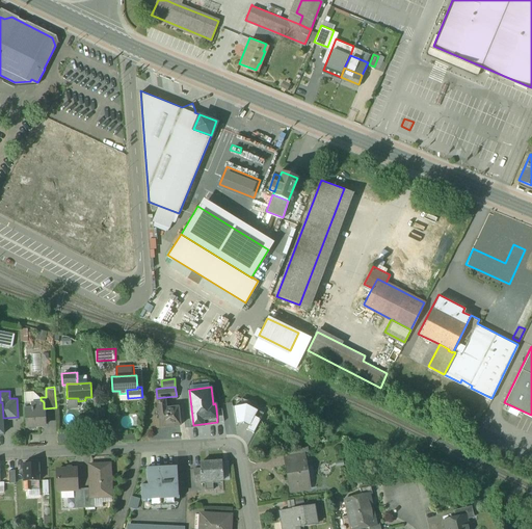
[(41,400),(24,401),(25,426),(27,426),(30,427),(33,427),(35,425),(43,425),(45,423),(44,408),(44,402),(42,400),(41,400)]
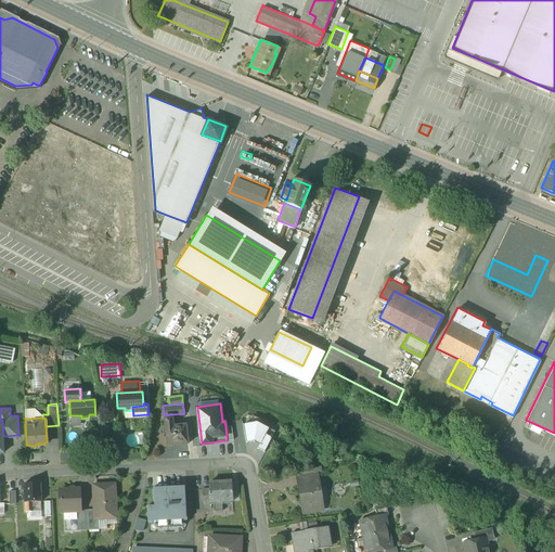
[(265,450),(274,429),(268,426),(257,421),(243,423),(246,441),(256,439),(259,441),(257,446),(265,450)]
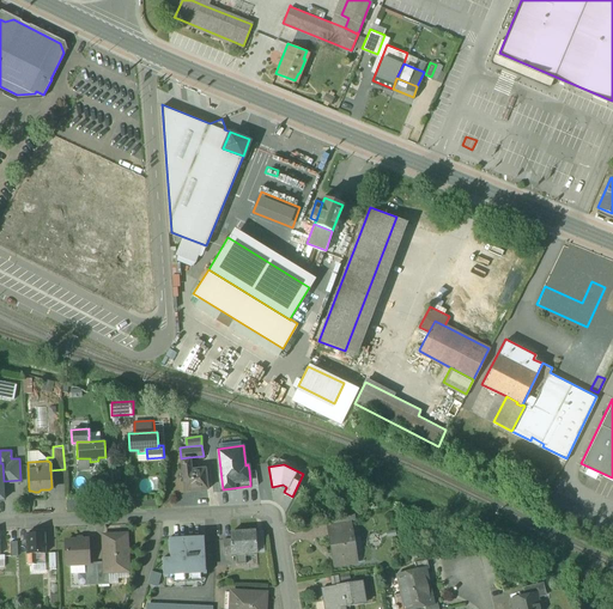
[(183,469),(182,469),(184,489),(207,487),(205,467),(190,469),(183,469)]
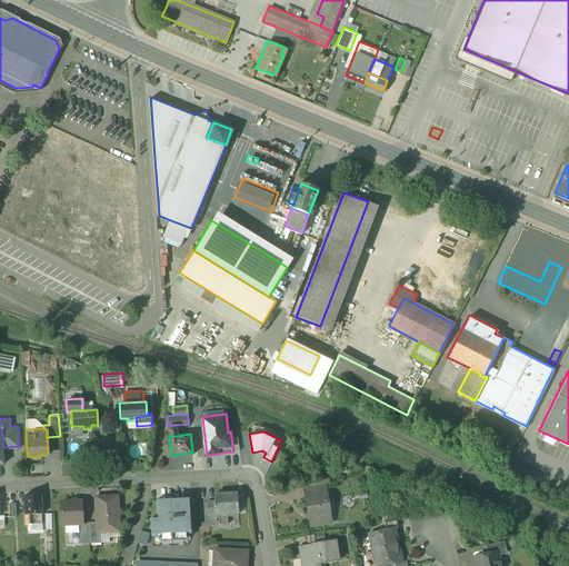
[(75,458),(61,459),(62,473),(76,472),(75,458)]
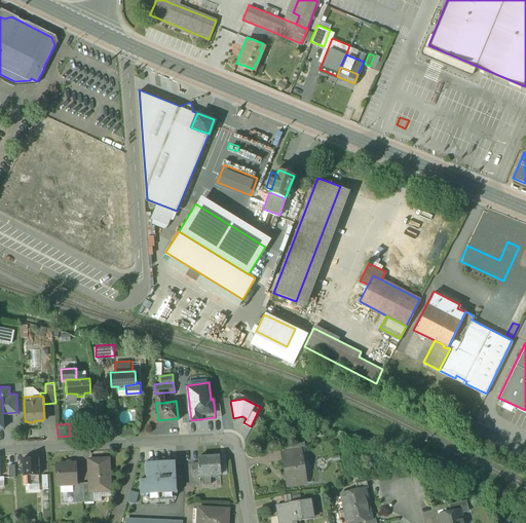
[(300,447),(282,451),(283,458),(285,457),(302,454),(300,447)]
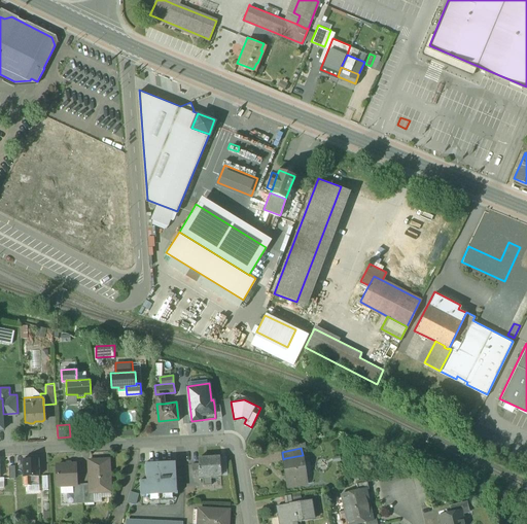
[(303,455),(285,458),(288,479),(306,476),(303,455)]
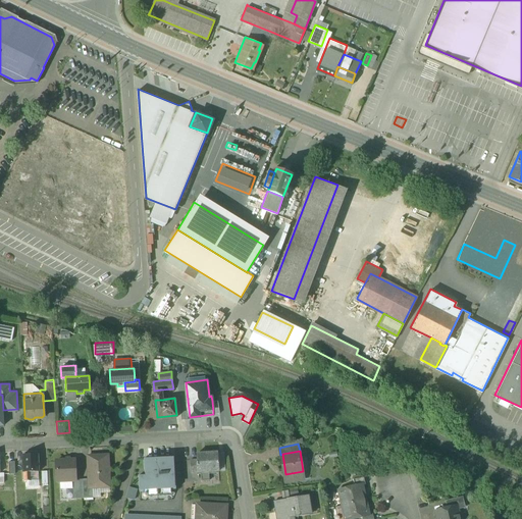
[(217,452),(196,453),(196,458),(198,471),(218,469),(217,452)]
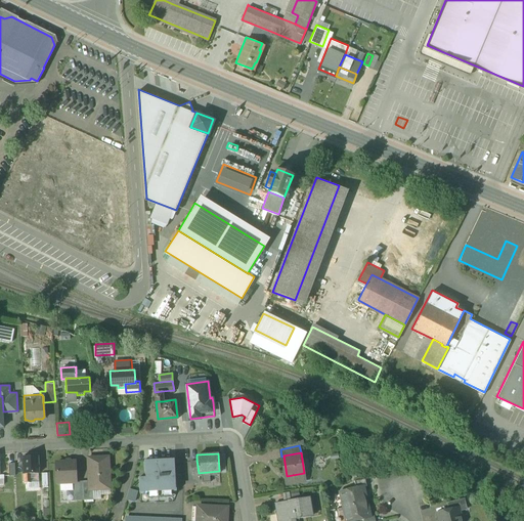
[(38,454),(24,454),(24,470),(31,470),(39,470),(38,454)]
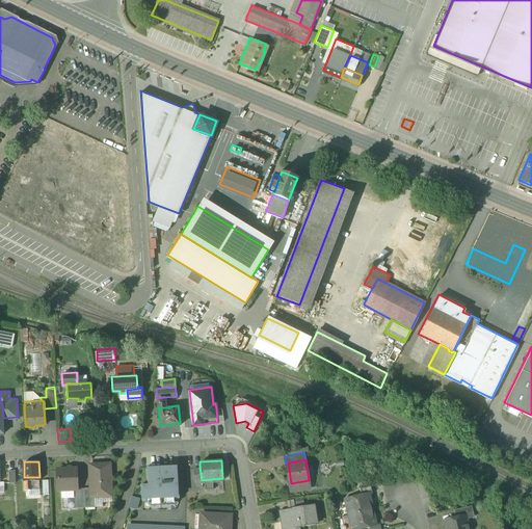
[(109,461),(89,463),(90,486),(90,496),(95,496),(102,495),(102,488),(108,488),(107,480),(110,479),(109,461)]
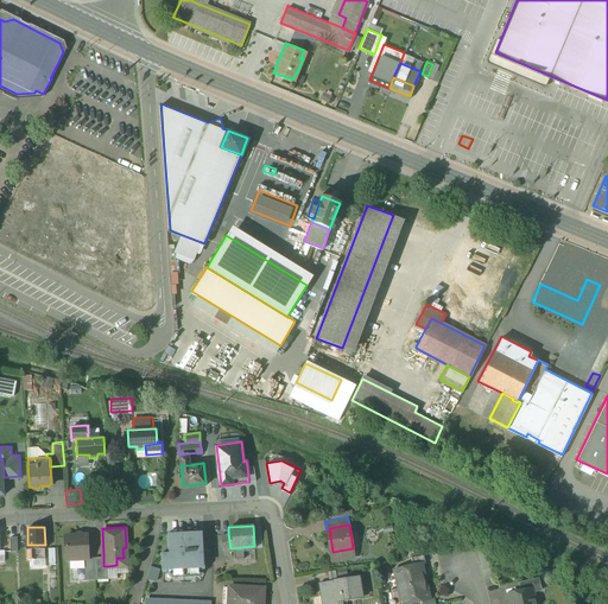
[(87,533),(65,534),(67,558),(84,557),(88,557),(88,555),(87,533)]
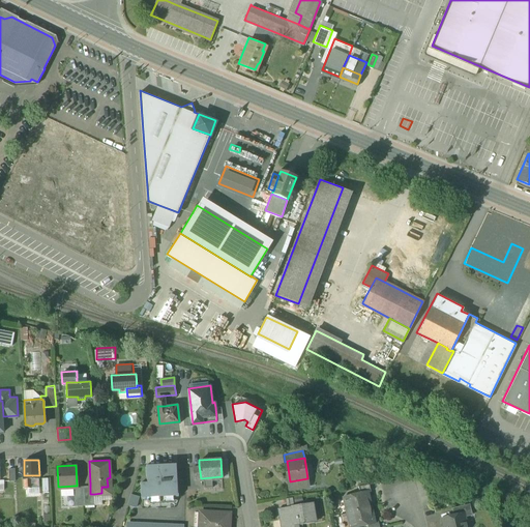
[(148,474),(148,476),(148,482),(144,482),(142,482),(143,497),(178,497),(177,465),(148,466),(148,474)]
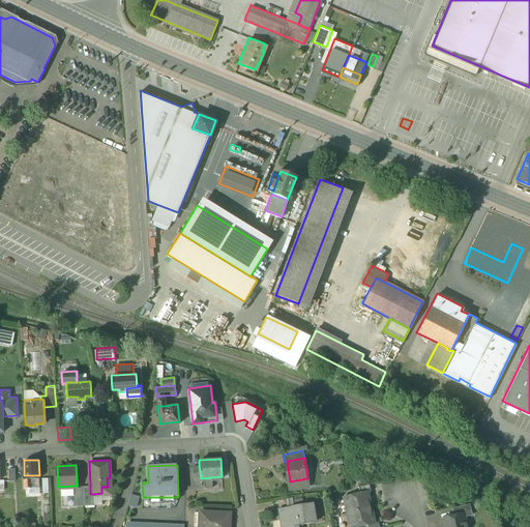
[(290,481),(288,481),(289,488),(308,485),(307,478),(290,481)]
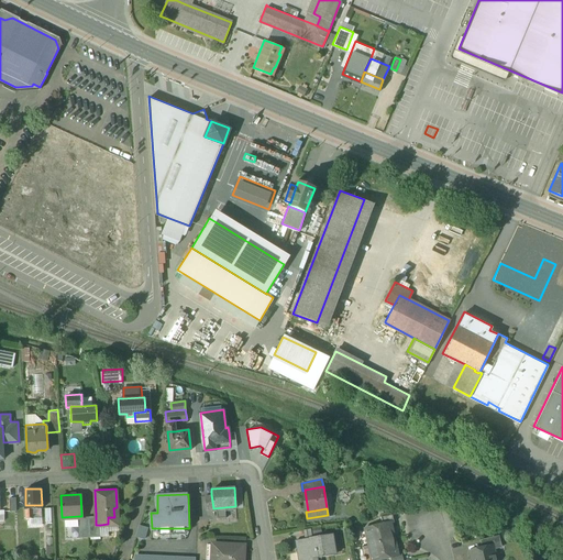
[(392,513),(381,515),(383,523),(390,520),(390,522),(394,520),(392,513)]
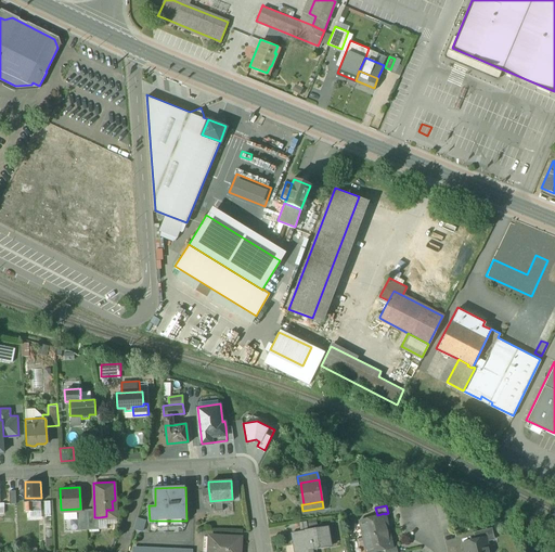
[(88,508),(80,508),(80,509),(77,509),(78,528),(89,528),(88,508)]
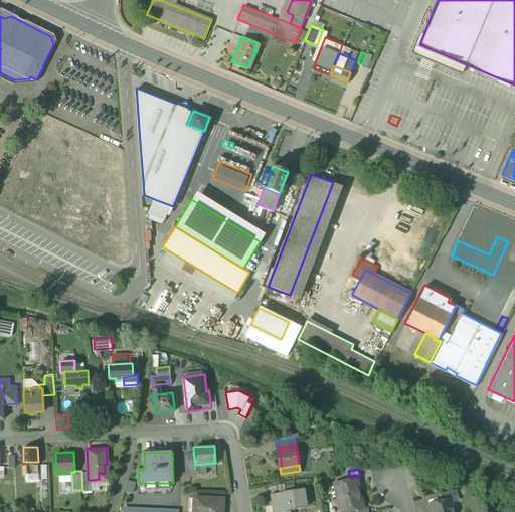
[(88,480),(88,471),(81,471),(82,490),(92,489),(92,480),(88,480)]
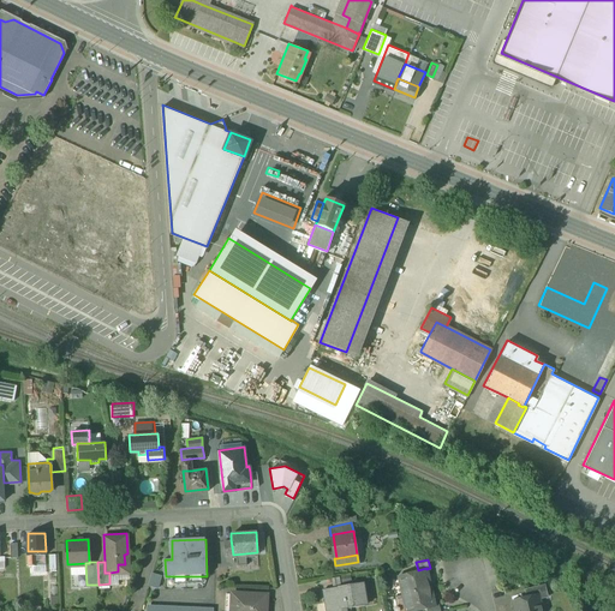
[(402,593),(430,586),(427,569),(427,568),(418,570),(398,575),(402,593)]
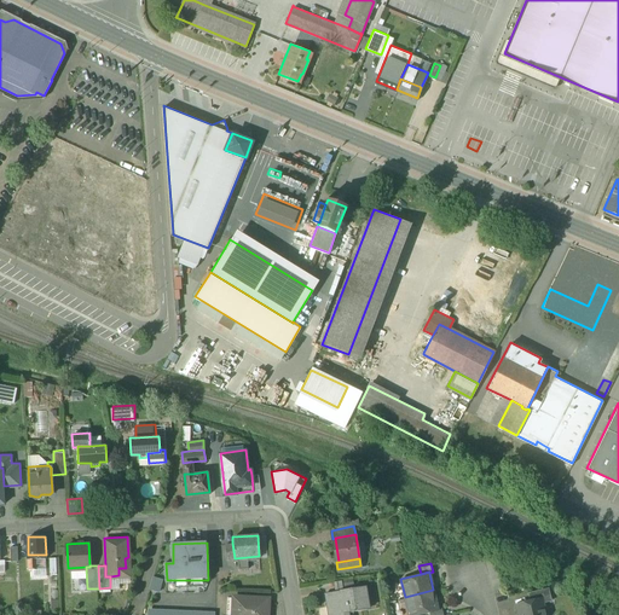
[(149,587),(160,590),(162,579),(152,575),(149,587)]
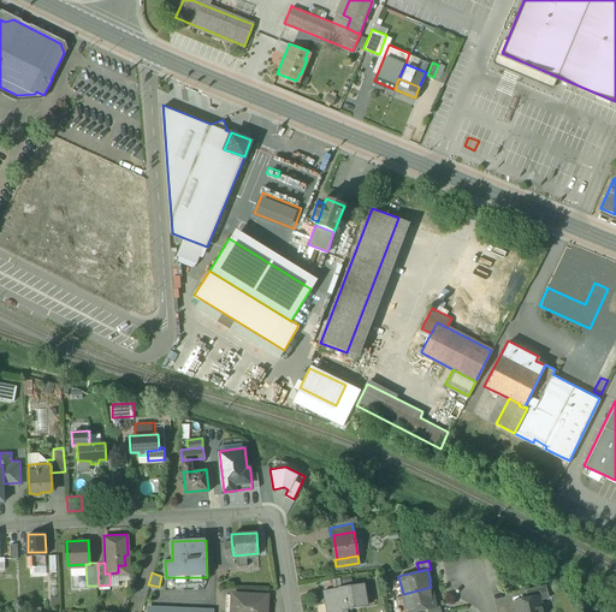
[(361,582),(338,586),(338,589),(335,590),(333,587),(323,589),(325,601),(327,601),(329,611),(342,611),(342,608),(365,605),(361,582)]
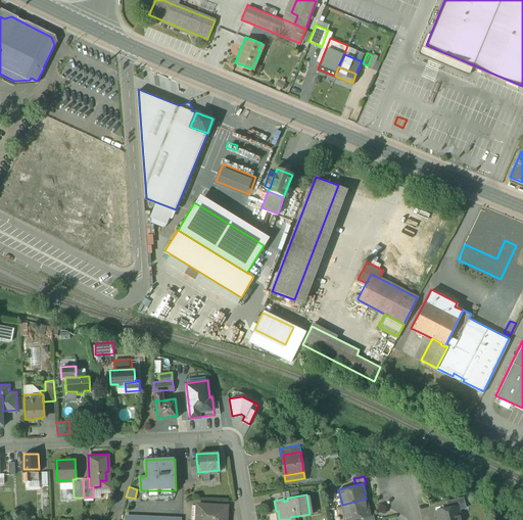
[(464,495),(445,500),(447,508),(458,505),(458,506),(466,504),(464,495)]
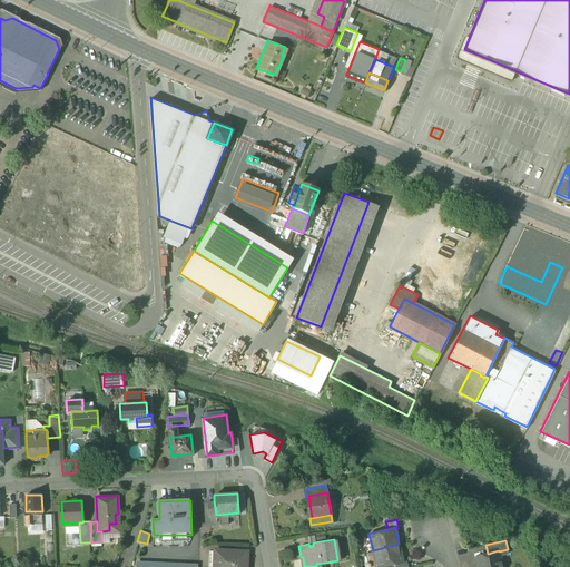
[(399,544),(373,550),(376,566),(395,561),(403,560),(403,559),(399,544)]
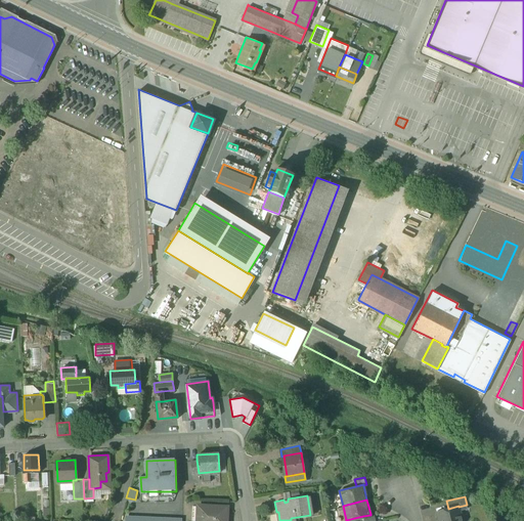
[(225,520),(226,507),(198,505),(197,520),(225,520)]
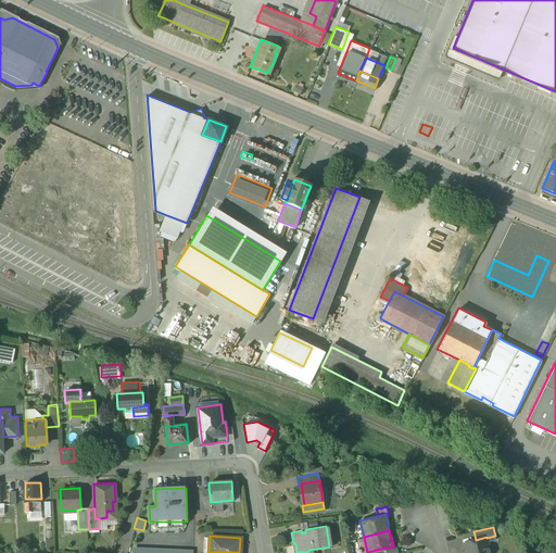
[(476,540),(464,542),(465,549),(468,549),(468,552),(490,552),(487,538),(487,537),(476,540)]
